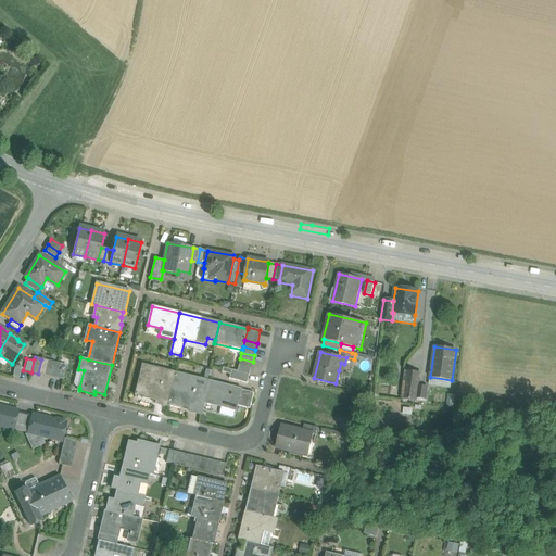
[(253,362),(240,358),(239,365),(251,368),(253,362)]
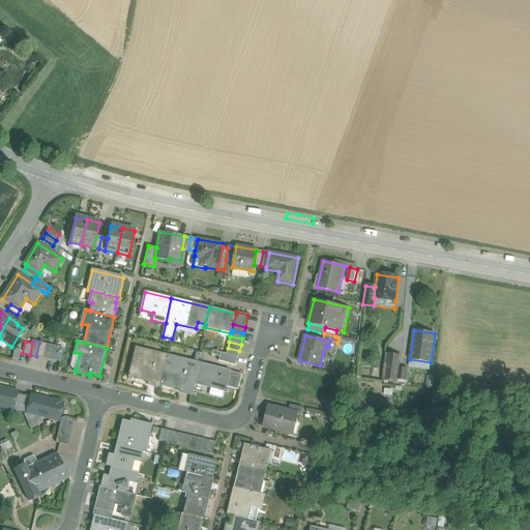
[(39,343),(36,356),(41,358),(46,344),(39,343)]
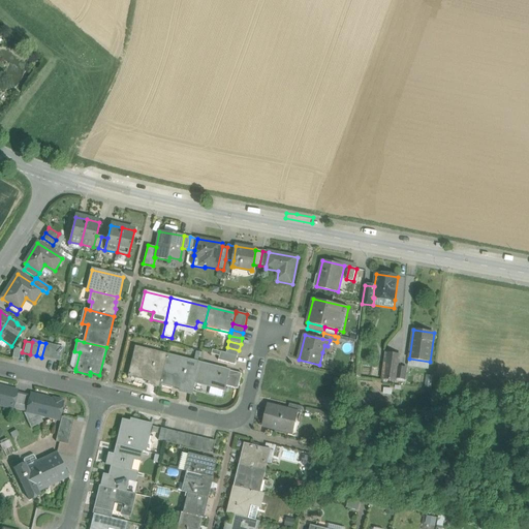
[(52,344),(45,343),(41,358),(48,359),(52,344)]
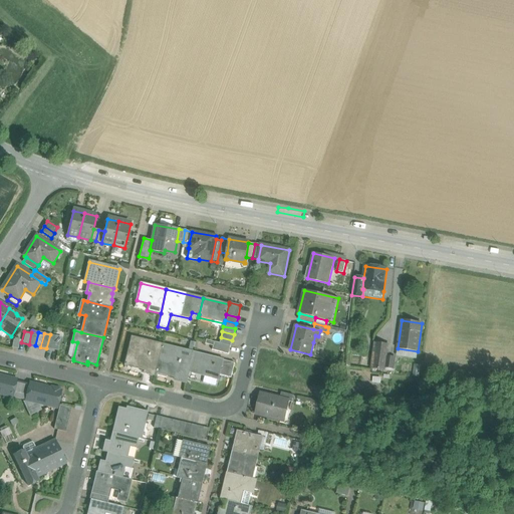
[(50,334),(46,348),(52,349),(55,338),(56,336),(50,334)]
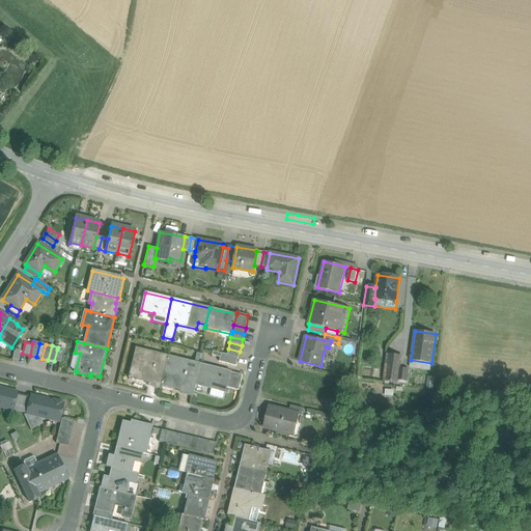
[(240,352),(228,348),(226,355),(239,358),(240,352)]
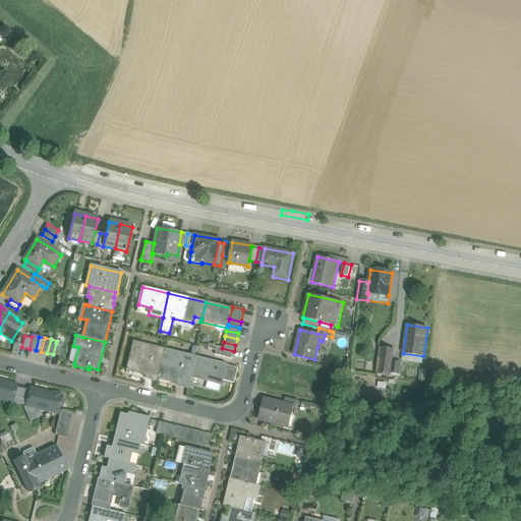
[(56,343),(53,354),(59,356),(62,344),(56,343)]
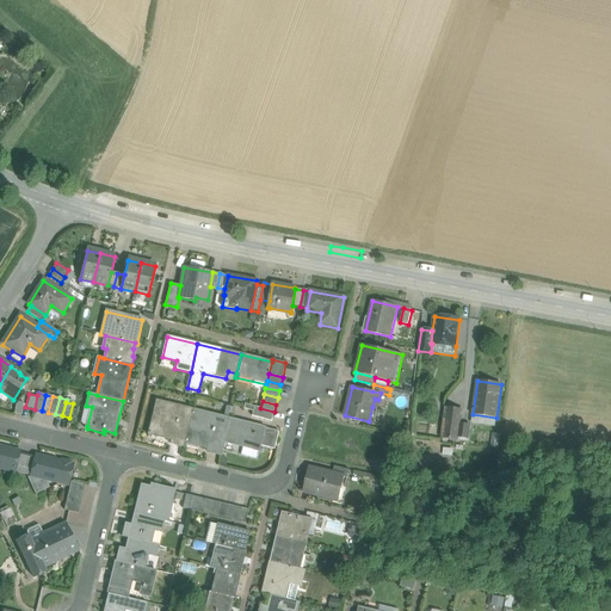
[(192,411),(156,402),(150,430),(164,433),(162,438),(177,440),(176,444),(184,446),(185,443),(192,411)]
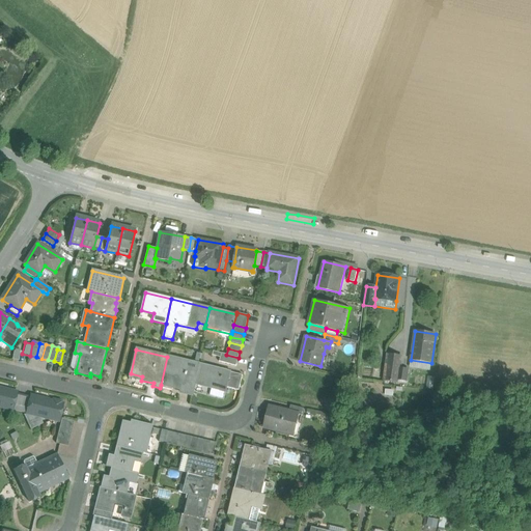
[(80,354),(75,353),(71,368),(76,370),(80,354)]
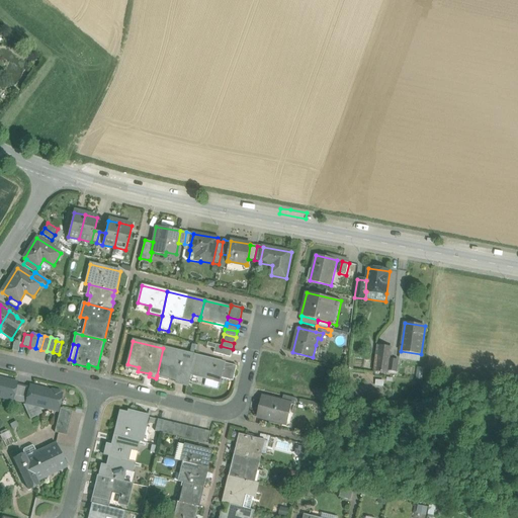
[(233,349),(221,346),(216,345),(213,353),(231,357),(233,349)]
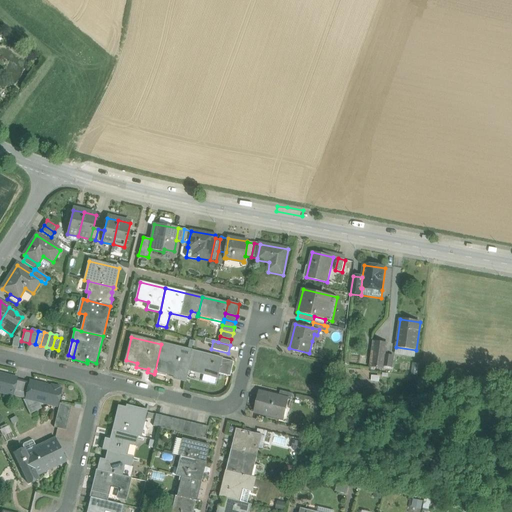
[(387,344),(374,342),(370,371),(371,371),(371,368),(383,369),(384,367),(385,356),(386,356),(387,344)]
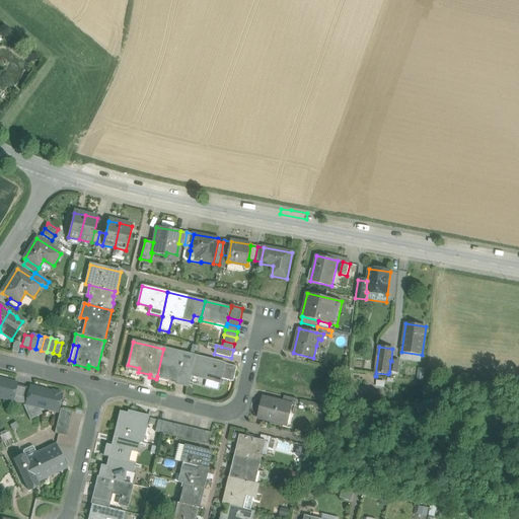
[(194,356),(163,349),(157,376),(180,382),(179,385),(187,386),(190,376),(194,356)]
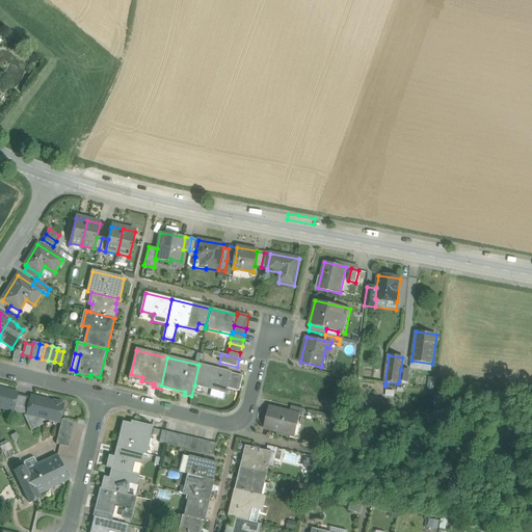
[(432,364),(411,361),(410,369),(431,372),(432,364)]
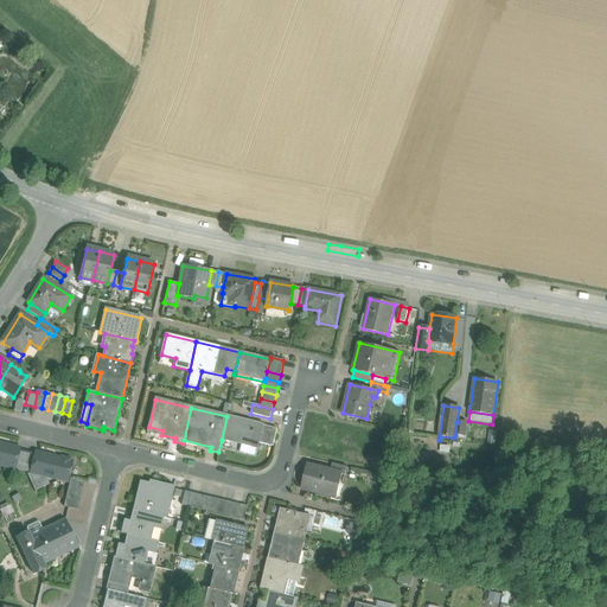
[(263,426),(227,416),(222,440),(259,448),(260,443),(263,426)]
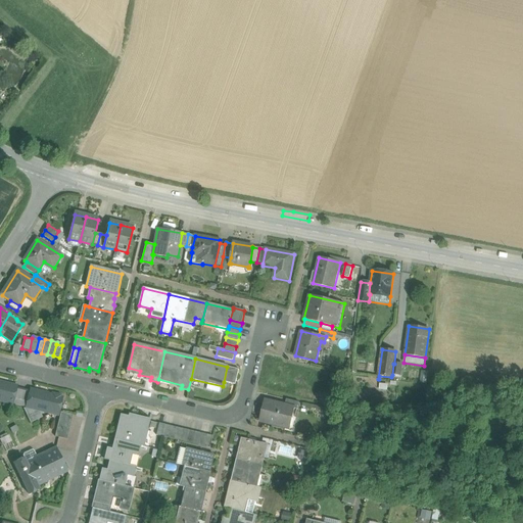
[(394,364),(393,364),(392,375),(400,376),(401,365),(394,364)]
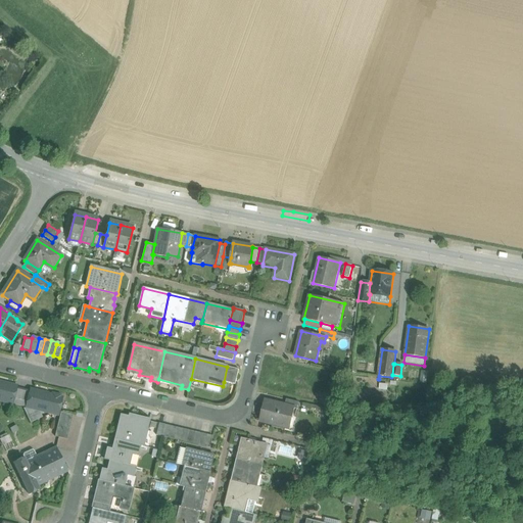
[(239,370),(227,367),(224,382),(236,384),(239,370)]
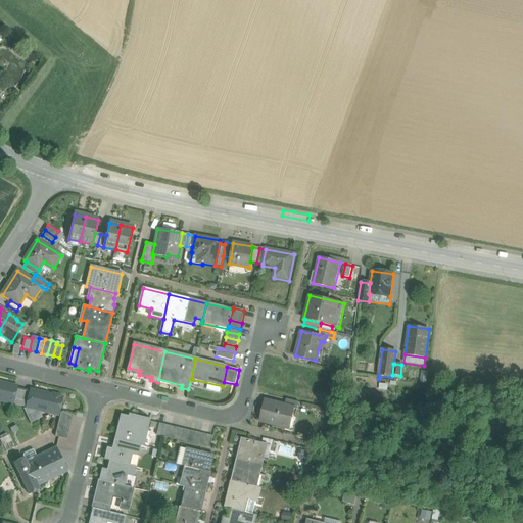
[(0,400),(12,405),(16,388),(16,387),(0,382),(0,400)]
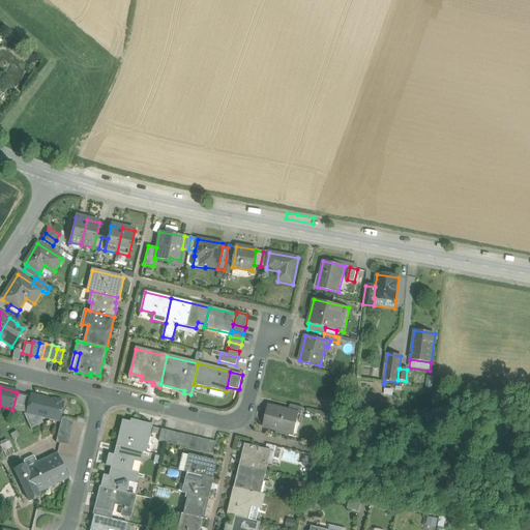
[(12,410),(27,413),(30,398),(17,393),(12,410)]
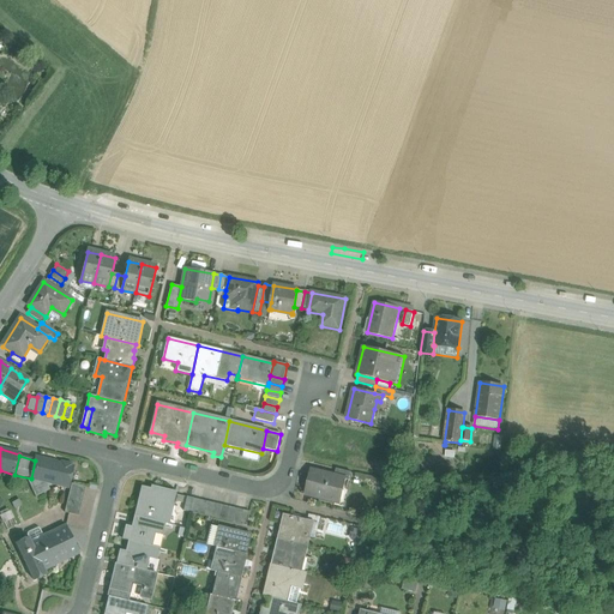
[(36,458),(35,461),(31,479),(68,488),(73,468),(70,467),(68,464),(64,463),(61,464),(36,458)]
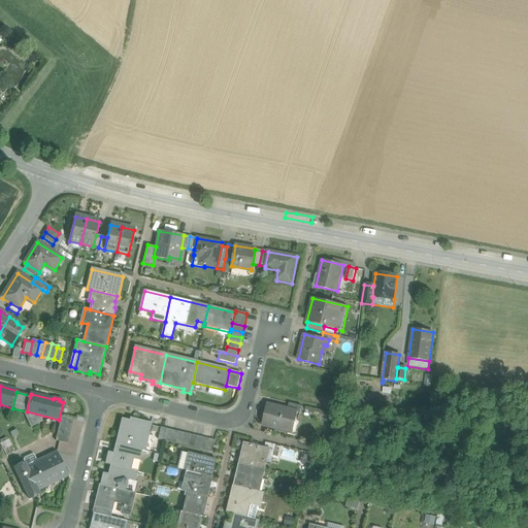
[(302,406),(289,403),(288,409),(298,411),(297,413),(300,414),(302,406)]
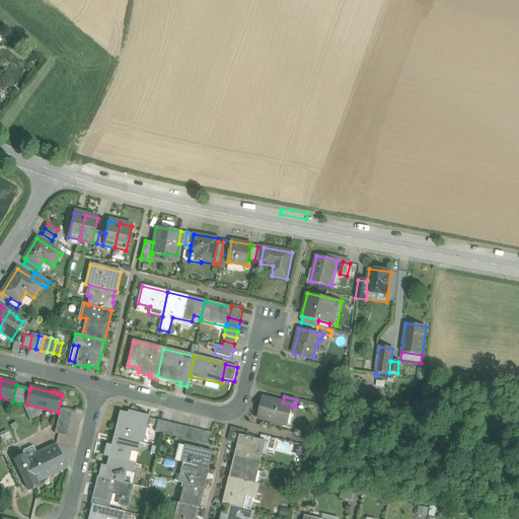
[(283,402),(263,397),(257,419),(284,425),(286,413),(291,414),(292,405),(293,404),(283,402)]
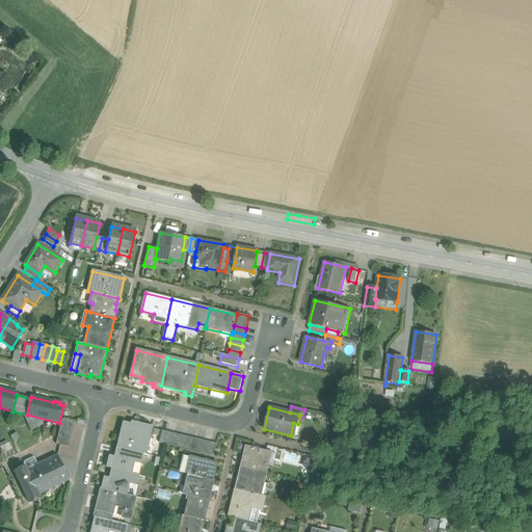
[(74,422),(61,420),(56,445),(68,447),(74,422)]
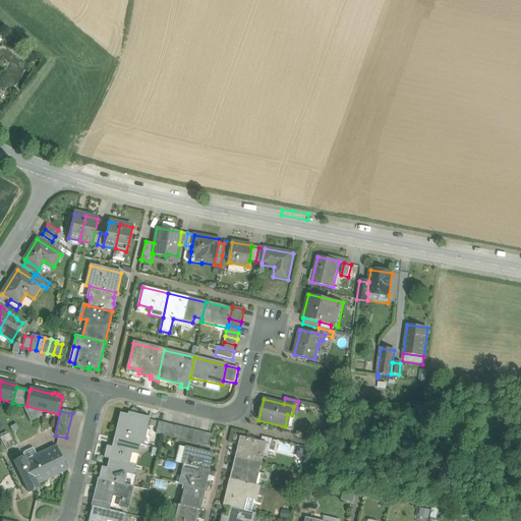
[(128,416),(120,414),(114,439),(140,445),(142,446),(149,419),(129,414),(128,416)]
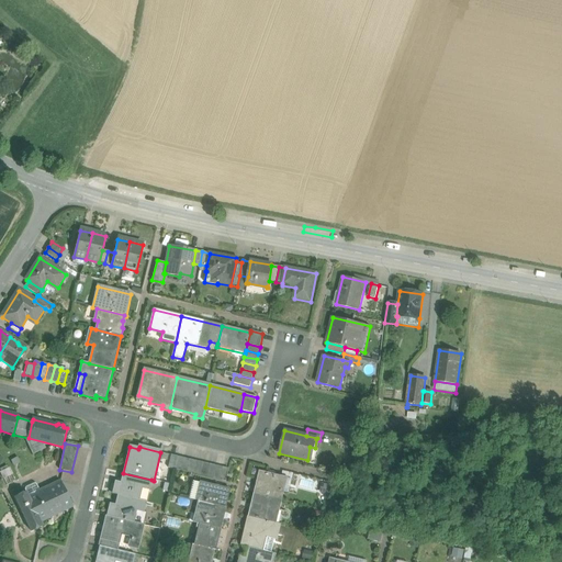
[(177,457),(171,456),(168,468),(175,470),(177,457)]
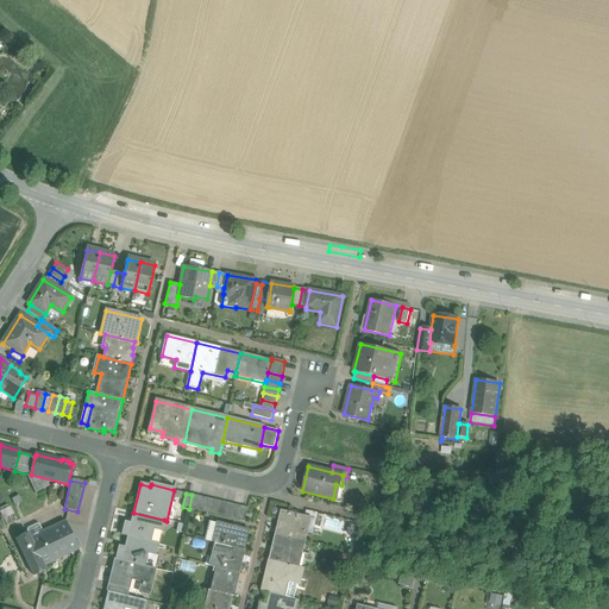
[(199,496),(192,495),(189,509),(195,510),(199,496)]
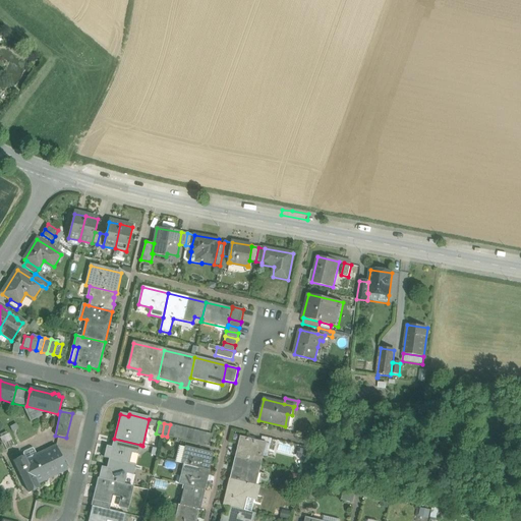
[(176,426),(170,424),(167,437),(173,438),(176,426)]
